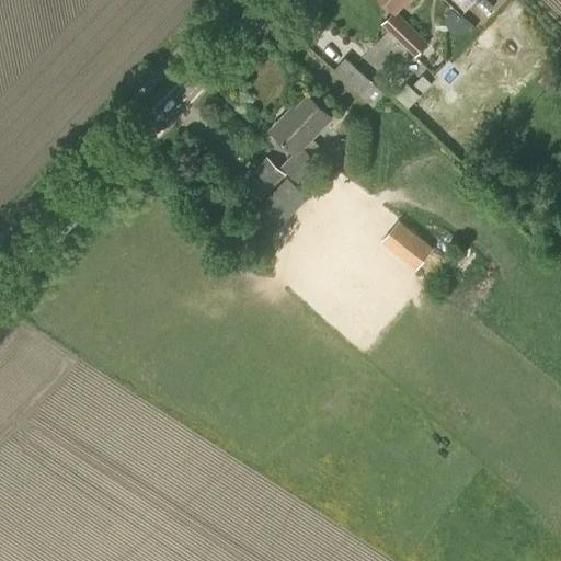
[(409,0),(410,0),(409,0),(384,0),(393,10),(381,23),(415,57),(428,44),(396,11),(405,0),(409,0)]
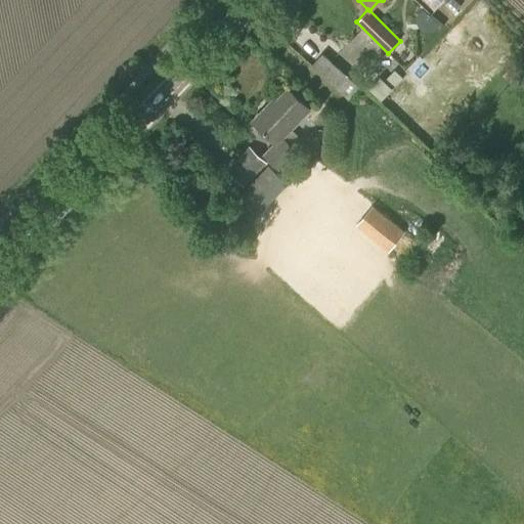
[(422,0),(434,11),(444,0),(422,0)]
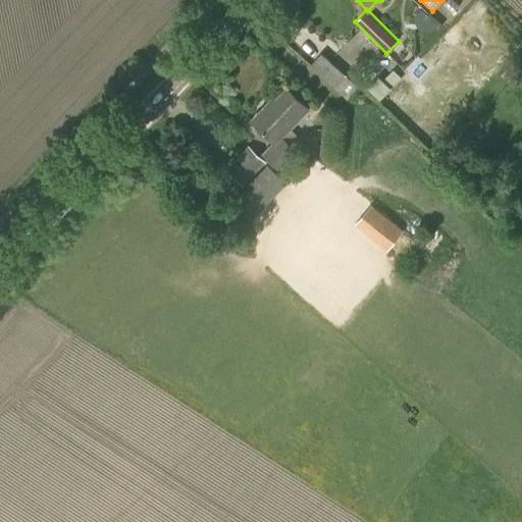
[(347,99),(359,86),(320,52),(309,66),(347,99)]
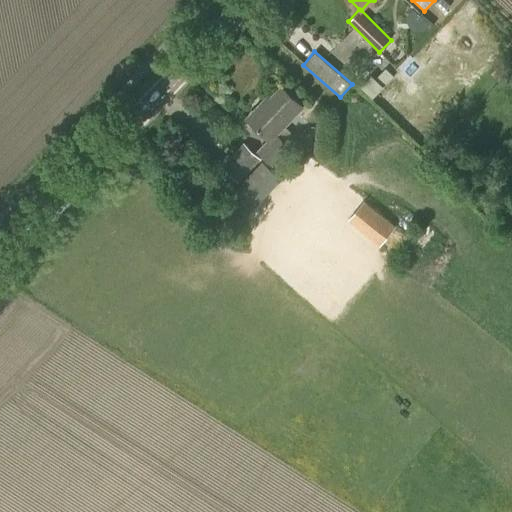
[(377,75),(365,85),(374,96),(386,86),(377,75)]
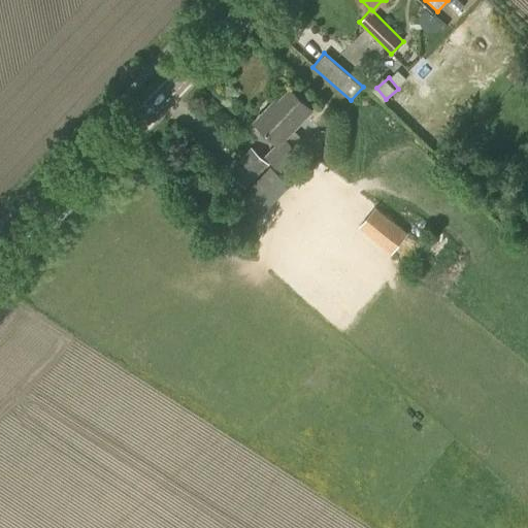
[(311,108),(292,89),(273,108),(271,106),(256,123),(278,144),(267,156),(283,170),(298,153),(284,138),(311,108)]
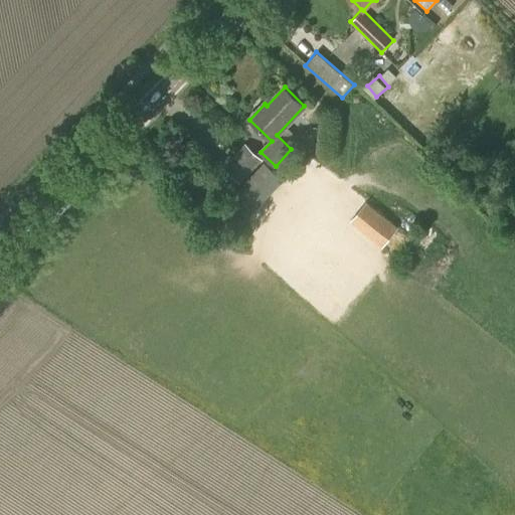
[(239,184),(263,160),(245,143),(222,167),(239,184)]
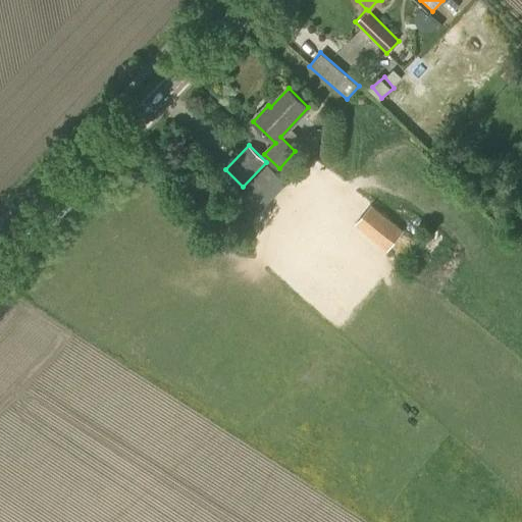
[(241,193),(231,202),(251,221),(260,212),(241,193)]
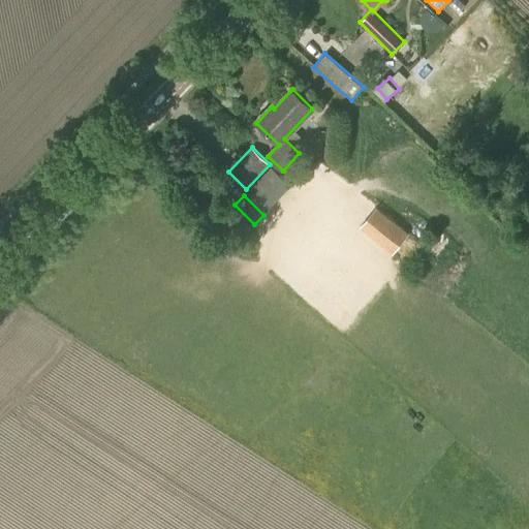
[(392,254),(409,234),(376,207),(360,227),(392,254)]
